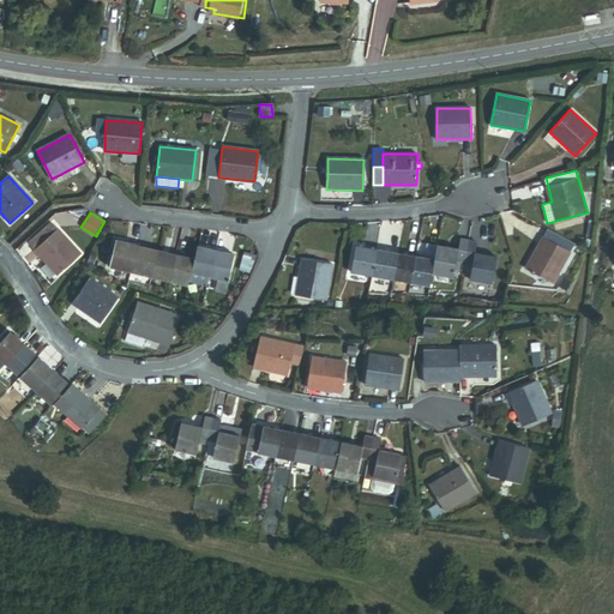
[(34,251),(58,230),(52,223),(29,245),(34,251)]
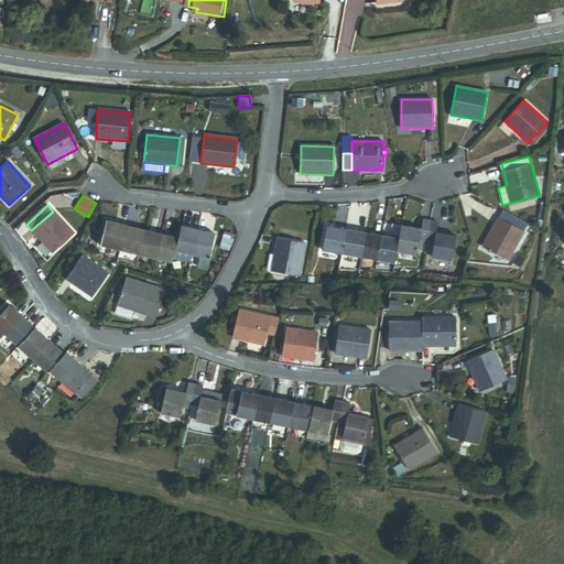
[(31,230),(53,253),(74,234),(53,212),(31,230)]
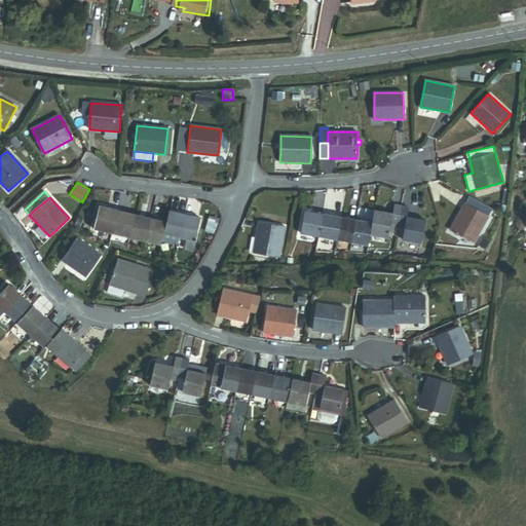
[(492,210),(468,197),(465,203),(488,217),(492,210)]
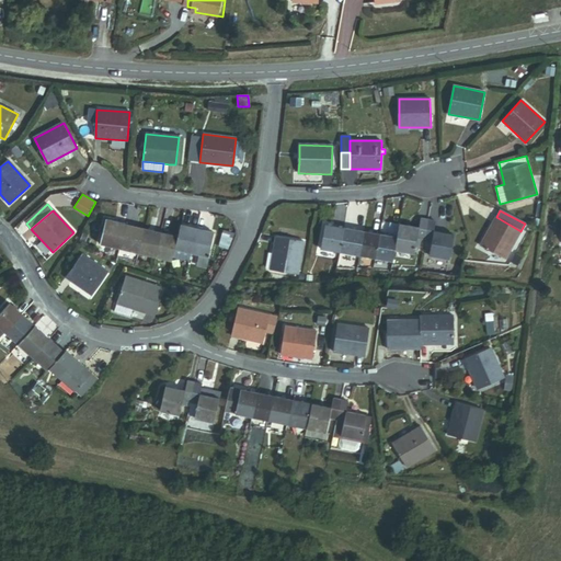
[(480,247),(505,261),(521,231),(496,217),(480,247)]
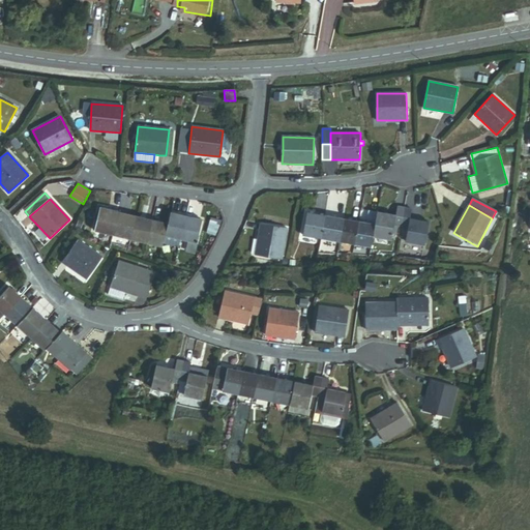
[(401,227),(404,208),(398,207),(395,216),(378,213),(373,236),(391,239),(393,226),(401,227)]
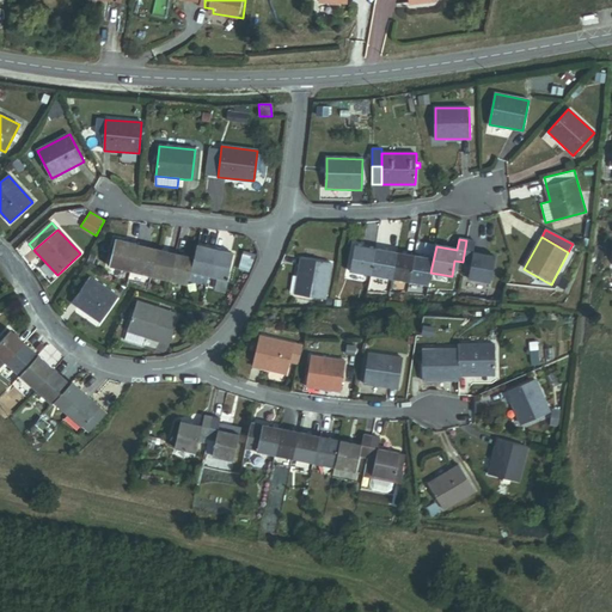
[(130,271),(136,245),(116,240),(109,267),(130,271)]
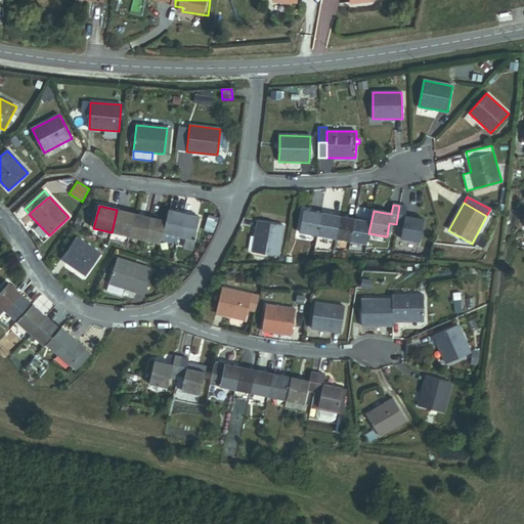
[(401,239),(419,243),(423,220),(405,217),(406,208),(399,206),(396,224),(403,226),(401,239)]
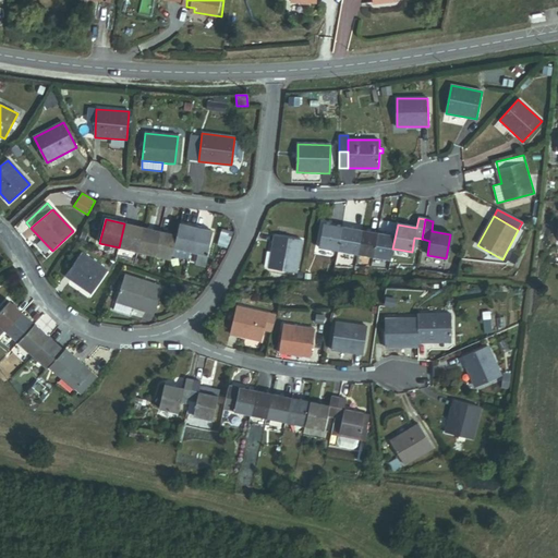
[(119,247),(138,253),(144,229),(124,223),(119,247)]
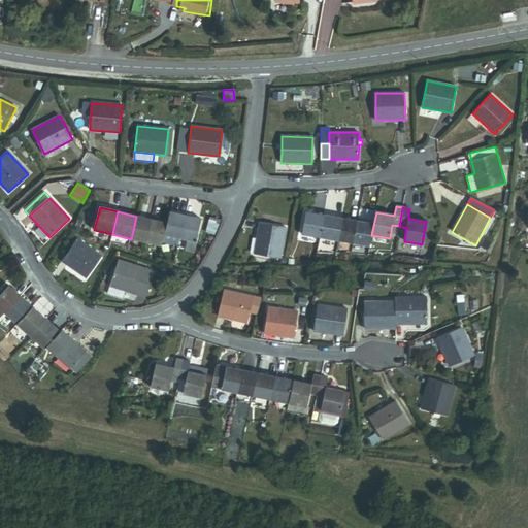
[(302,235),(321,238),(325,215),(306,211),(302,235)]
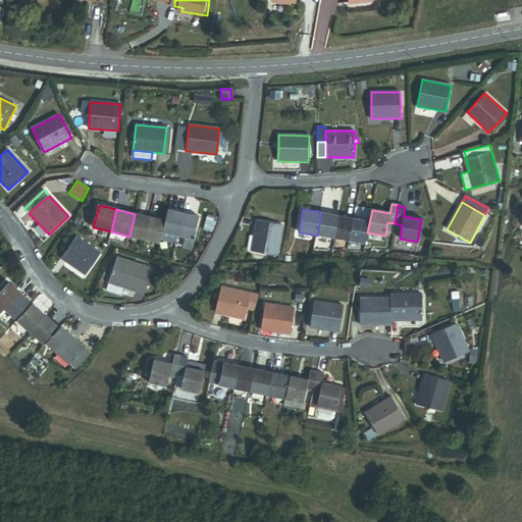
[(365,245),(367,232),(372,210),(363,209),(361,220),(354,218),(350,242),(365,245)]
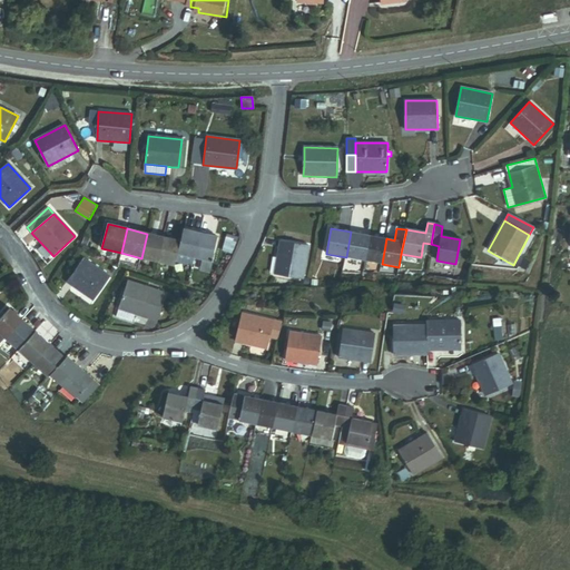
[(195,258),(202,234),(184,229),(180,242),(177,254),(195,258)]
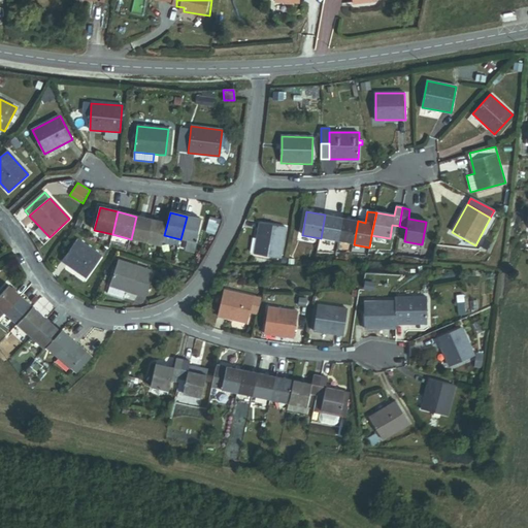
[(321,238),(338,241),(342,219),(325,215),(321,238)]
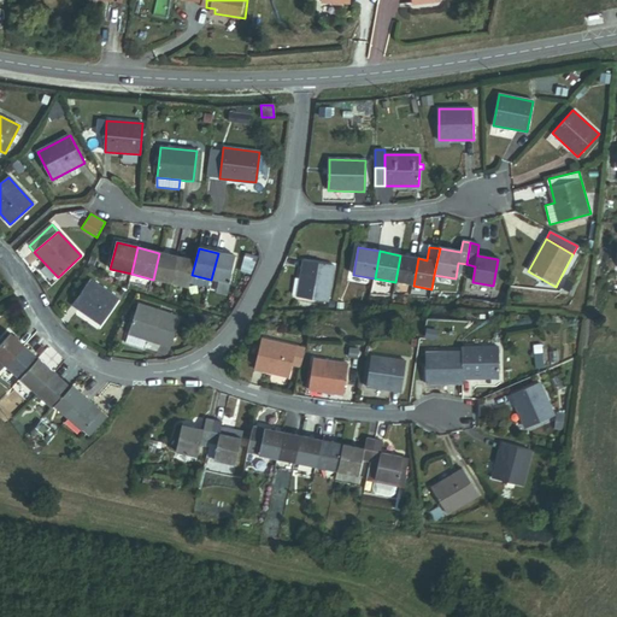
[(153,280),(170,283),(176,257),(159,253),(153,280)]
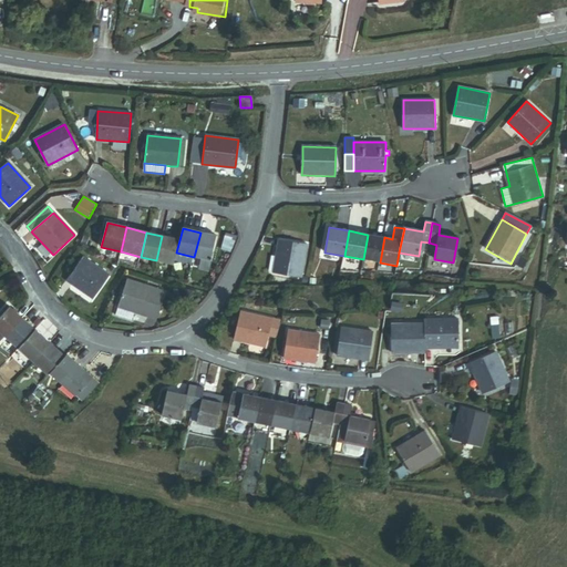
[(213,259),(210,259),(216,236),(200,233),(194,257),(203,259),(199,270),(209,272),(213,259)]
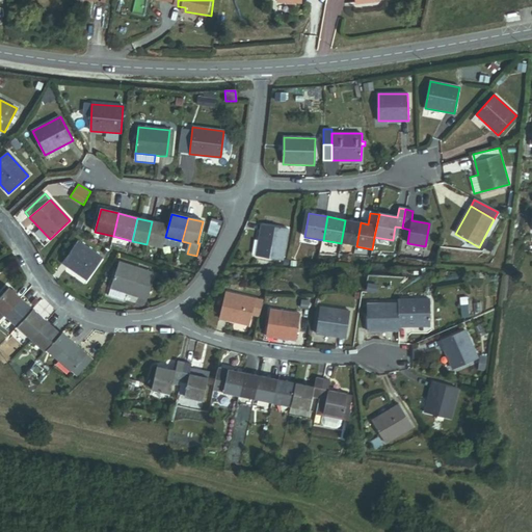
[(356,246),(361,222),(345,220),(341,243),(356,246)]
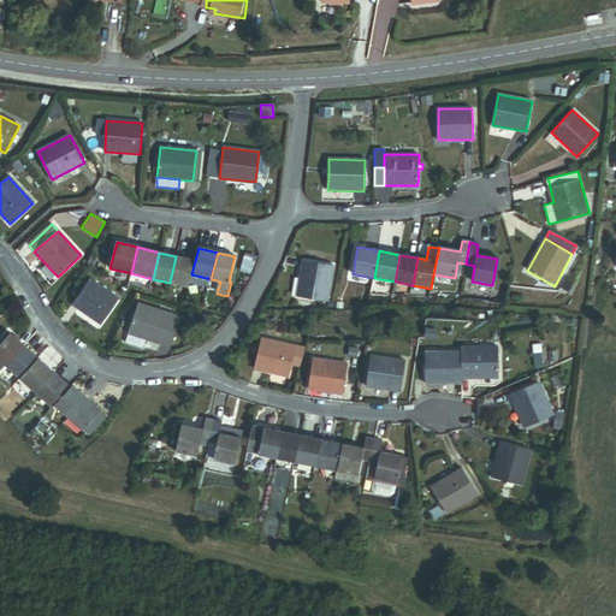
[(190,284),(191,274),(195,261),(176,256),(170,283),(189,288),(190,284)]
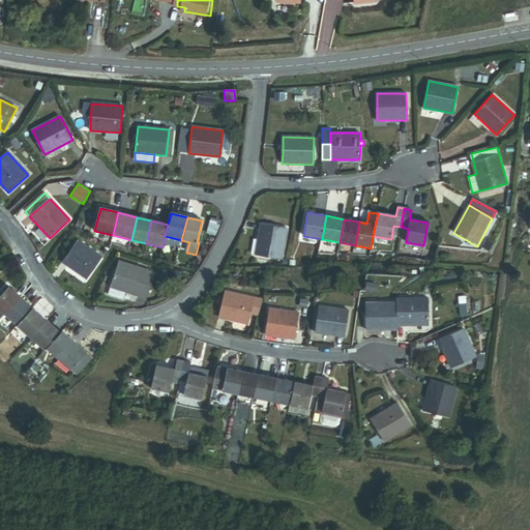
[(256,256),(282,261),(288,229),(261,225),(256,256)]
